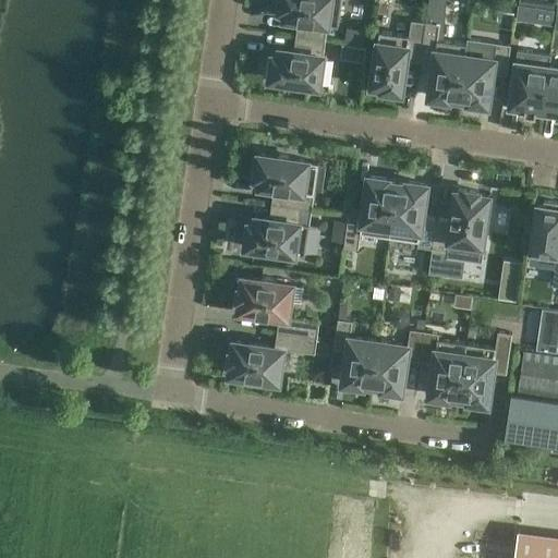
[(295,36),(325,40),(327,25),(338,26),(341,0),(280,0),(279,11),(286,12),(284,19),(298,21),(295,36)]
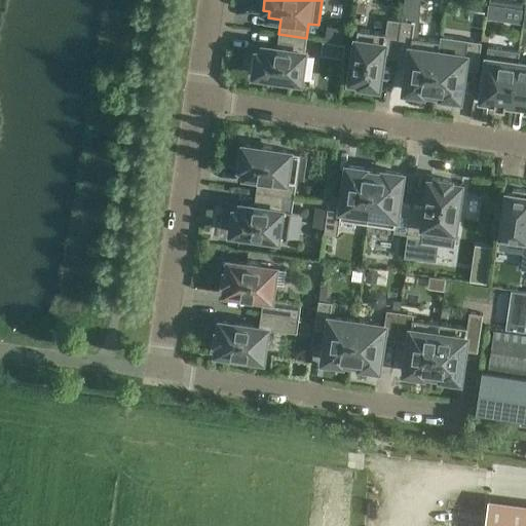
[(486,20),(503,22),(505,7),(488,5),(486,20)]
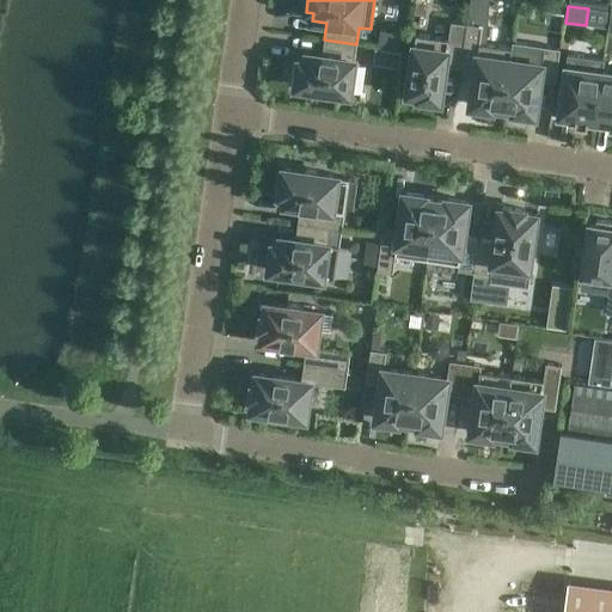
[(416,35),(408,95),(418,96),(418,98),(440,102),(445,66),(460,68),(466,24),(451,23),(448,40),(416,35)]
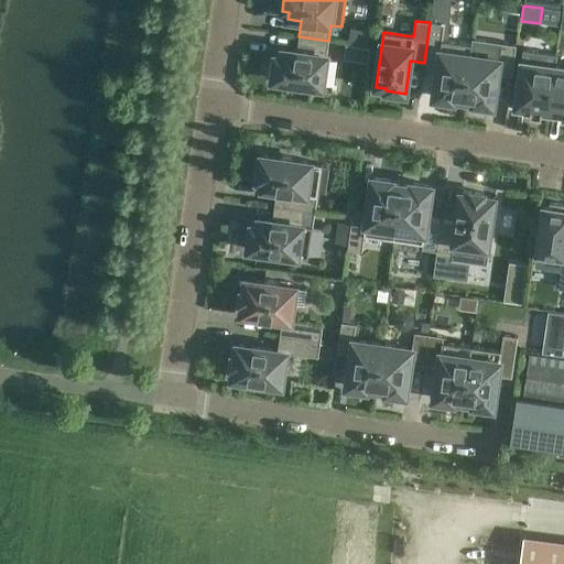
[(430,22),(424,63),(438,65),(433,98),(453,100),(454,98),(463,99),(472,44),(442,41),(444,24),(430,22)]
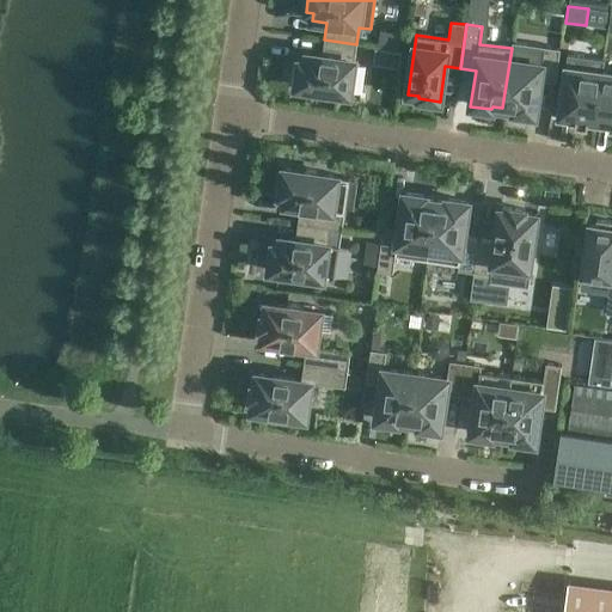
[(356,44),(324,40),(322,56),(307,54),(306,61),(299,61),(295,87),(316,90),(314,92),(329,95),(330,92),(349,95),(356,44)]
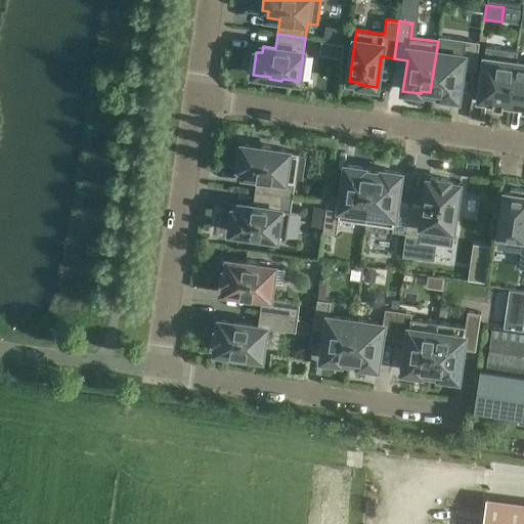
[(438,41),(430,92),(439,94),(439,96),(457,98),(462,68),(475,70),(479,42),(466,40),(438,37),(438,41)]
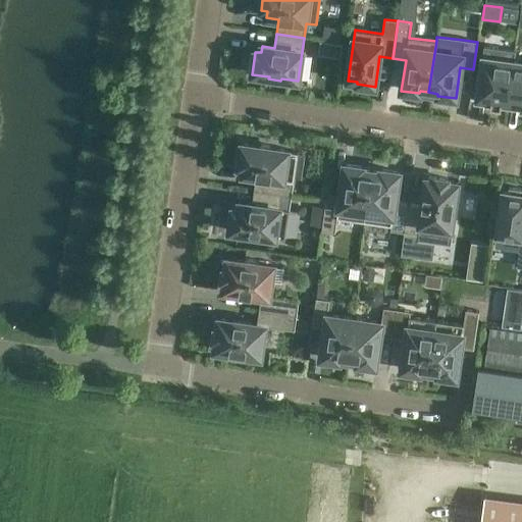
[(507,103),(513,60),(514,61),(516,51),(484,47),(476,99),(491,101),(490,106),(501,108),(502,103),(507,103)]
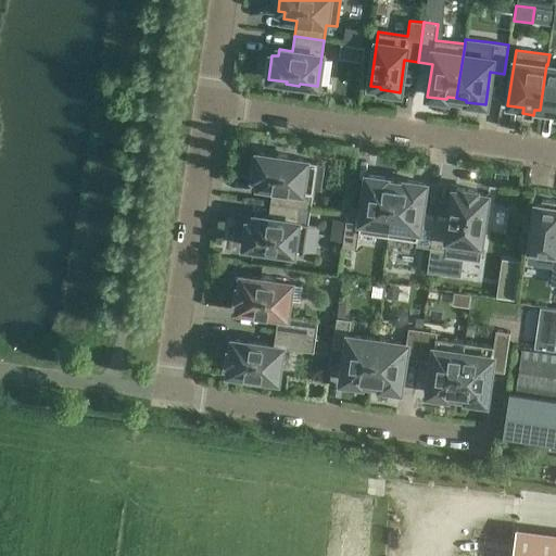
[(555,65),(547,65),(546,64),(540,110),(555,112),(554,116),(555,116),(555,65)]
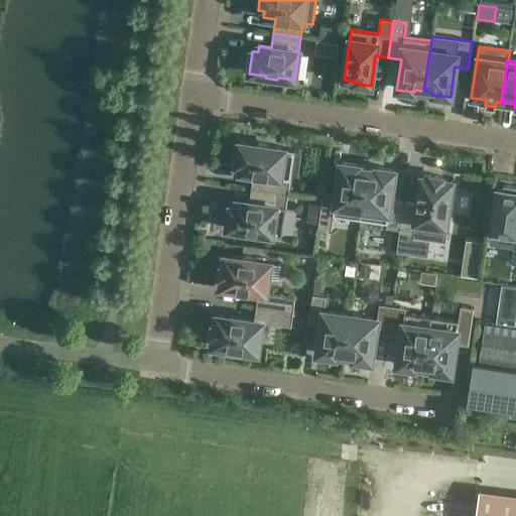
[(251,188),(288,194),(294,150),(268,147),(268,144),(256,143),(256,145),(239,143),(236,165),(241,165),(240,172),(253,174),(251,188)]
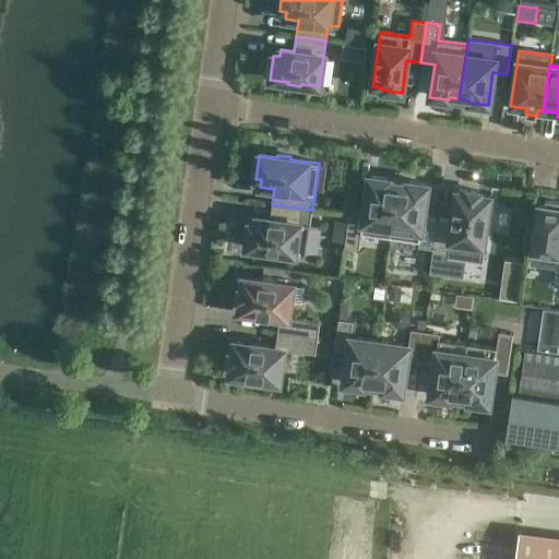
[(361,233),(390,237),(397,182),(389,181),(389,179),(369,176),(364,209),(351,206),(345,247),(359,249),(361,233)]
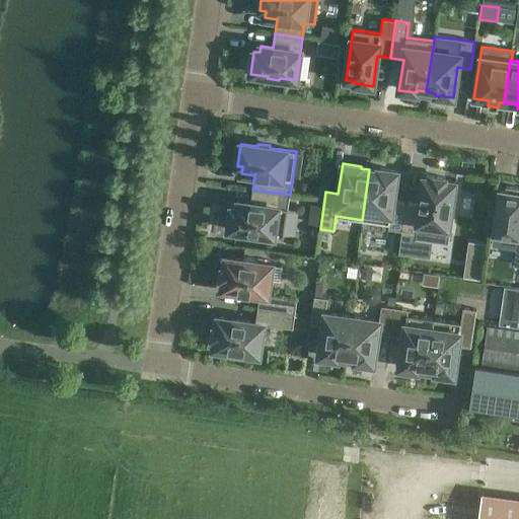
[(397,171),(378,168),(378,171),(369,169),(362,220),(389,224),(388,229),(402,231),(405,204),(392,202),(397,171)]
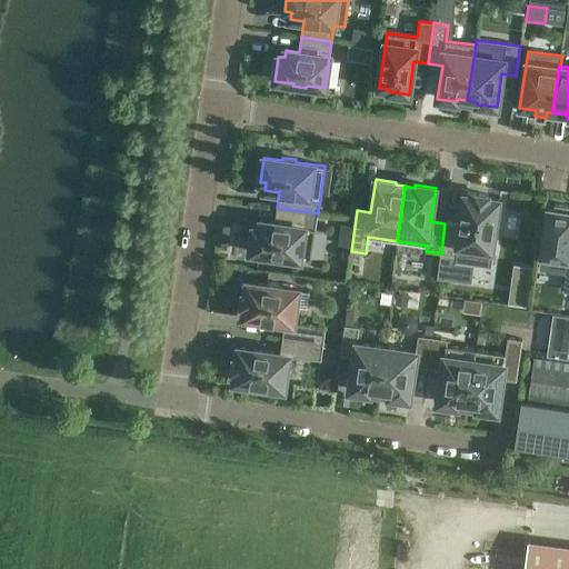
[(467,195),(465,195),(460,226),(445,223),(441,253),(456,256),(458,245),(491,250),(493,232),(496,233),(499,217),(496,217),(499,199),(487,198),(487,196),(467,192),(467,195)]
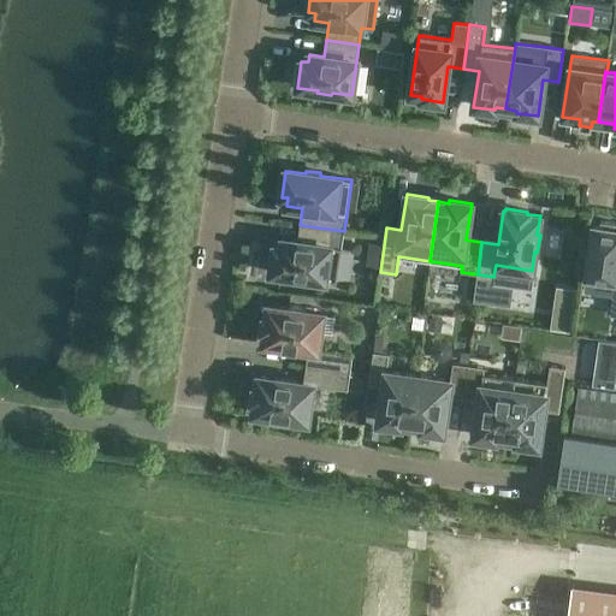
[(588,256),(584,291),(612,296),(614,296),(615,286),(615,285),(615,224),(608,223),(600,221),(599,226),(593,225),(592,225),(588,256)]
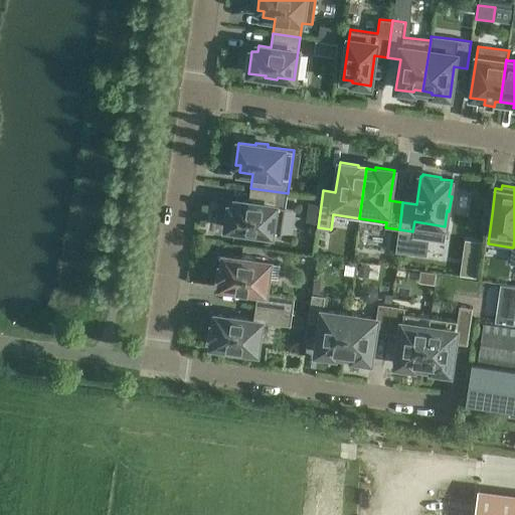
[(288,193),(250,188),(248,202),(235,200),(235,206),(229,205),(226,228),(243,230),(242,232),(254,234),(255,232),(272,234),(278,192),(288,193)]
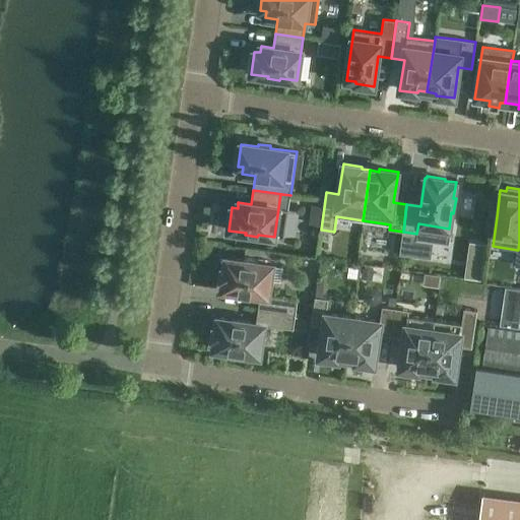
[(258,309),(296,314),(298,300),(268,296),(272,265),(257,262),(257,260),(243,258),(242,260),(226,258),(225,269),(222,268),(220,287),(222,287),(222,289),(260,295),(258,309)]
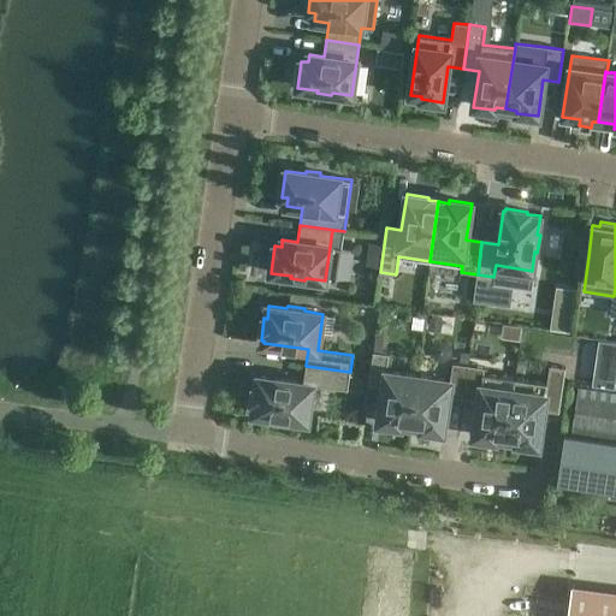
[(574,336),(561,333),(558,349),(572,351),(574,336)]
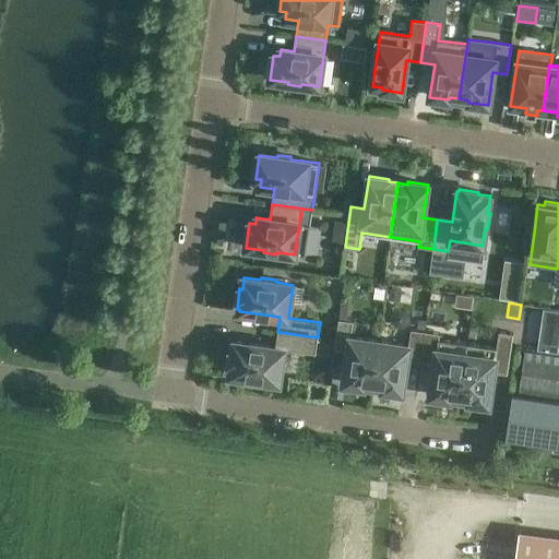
[(558,316),(531,312),(525,352),(558,356),(558,316)]
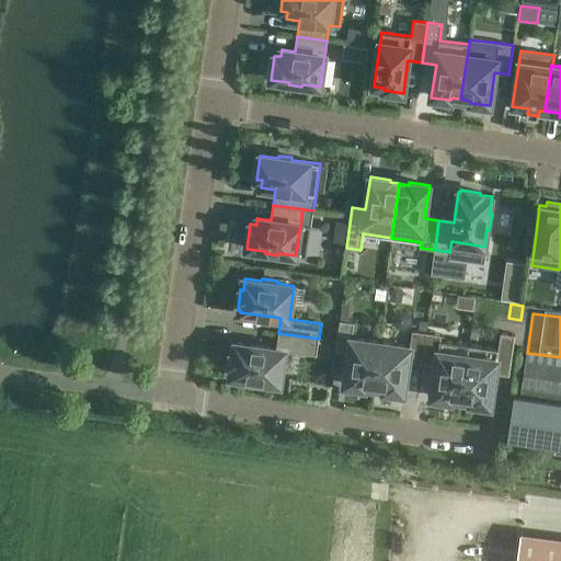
[(350,352),(344,385),(365,388),(365,385),(375,387),(381,342),(352,339),(354,322),(340,320),(335,350),(350,352)]
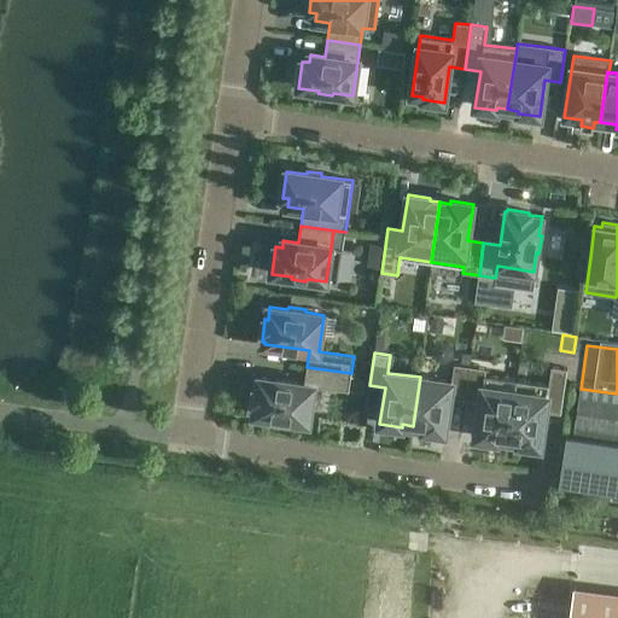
[(452,382),(420,377),(413,426),(423,427),(423,430),(444,433),(450,397),(465,400),(470,367),(454,365),(452,382)]
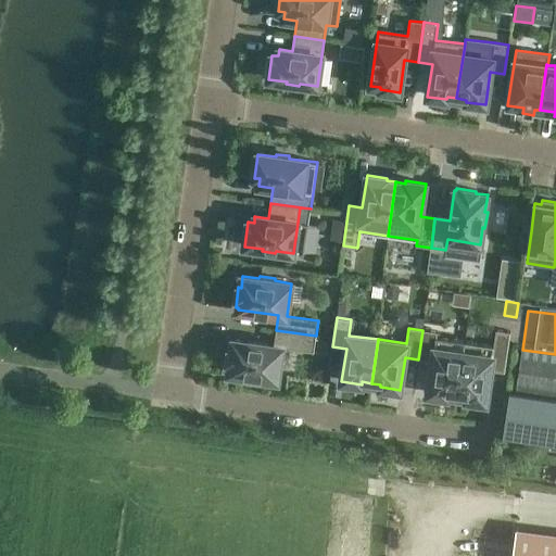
[(314,352),(316,336),(276,330),(274,345),(234,340),(234,342),(230,341),(228,362),(230,362),(228,374),(245,376),(244,378),(261,380),(261,378),(278,380),(282,348),(314,352)]
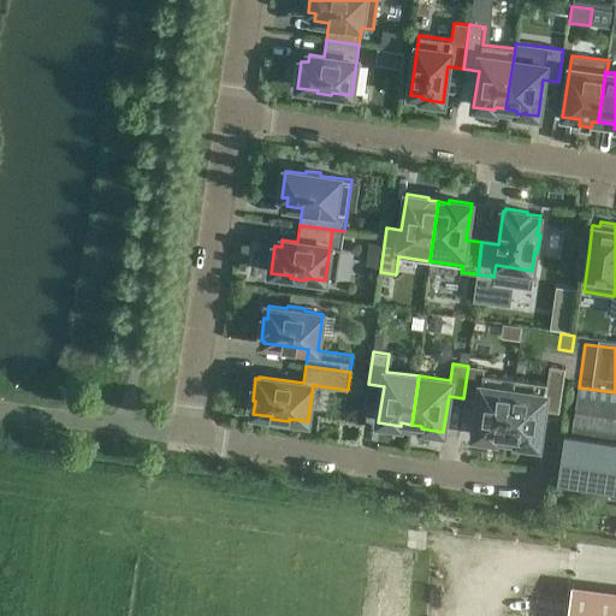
[(496,439),(496,437),(507,438),(515,378),(484,373),(484,368),(468,366),(463,398),(479,401),(474,436),(496,439)]
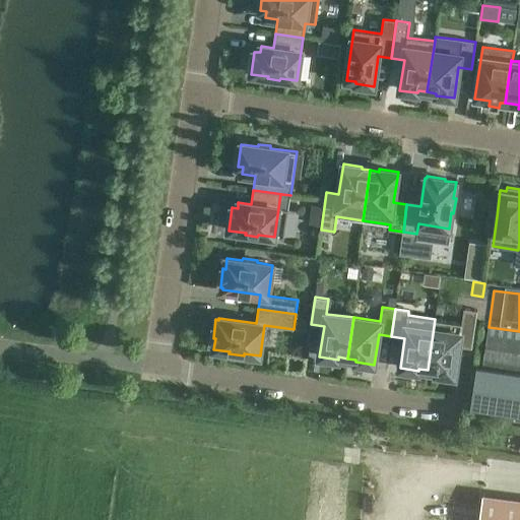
[(477,311),(464,309),(462,323),(435,319),(428,370),(437,371),(436,374),(455,376),(459,345),(472,347),(477,311)]
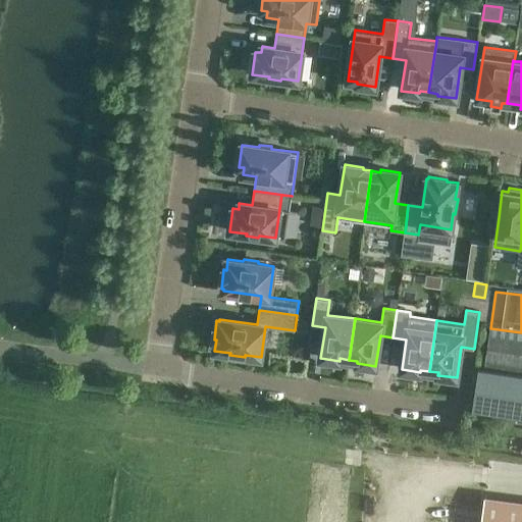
[(484,367),(488,367),(521,372),(521,332),(490,328),(484,367)]
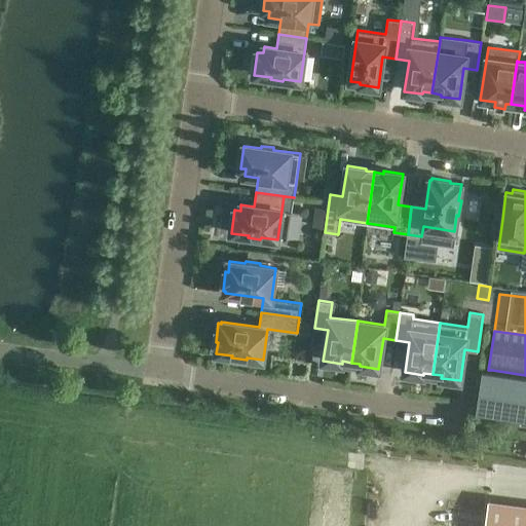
[(476,411),(492,414),(525,419),(525,376),(482,370),(476,411)]
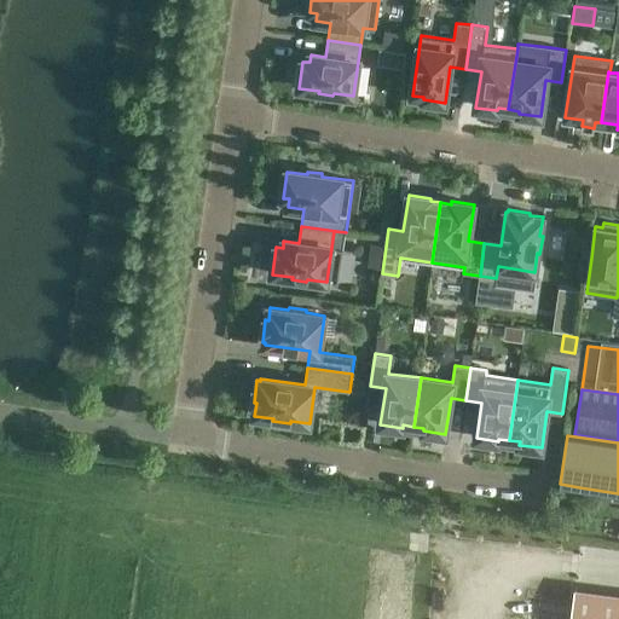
[(618,618),(618,594),(574,589),(570,618),(618,618)]
